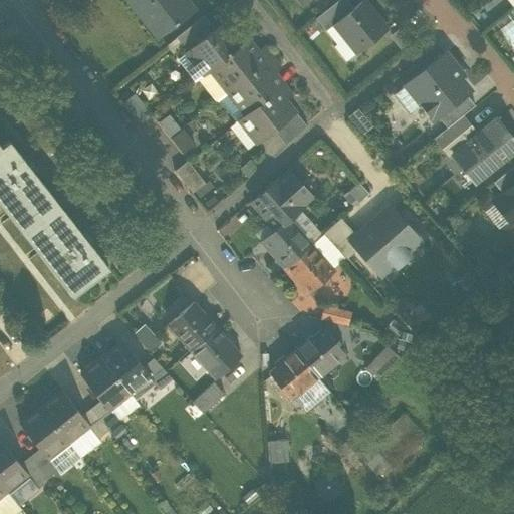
[(127,0),(156,36),(194,8),(187,0),(127,0)]
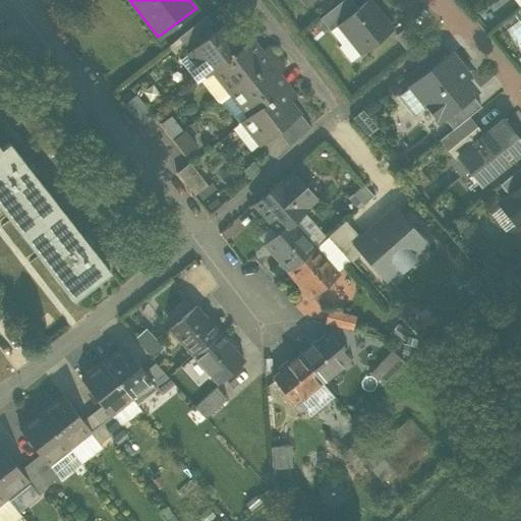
[(342,0),(320,18),(330,32),(339,23),(358,8),(351,0),(342,0)]
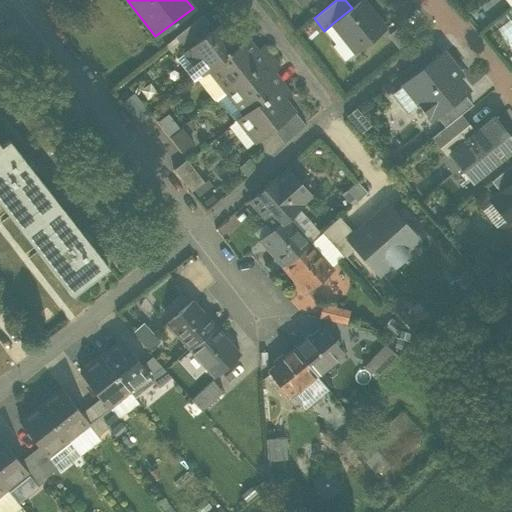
[(333,23),(356,52),(384,30),(361,1),(352,8),(333,23)]
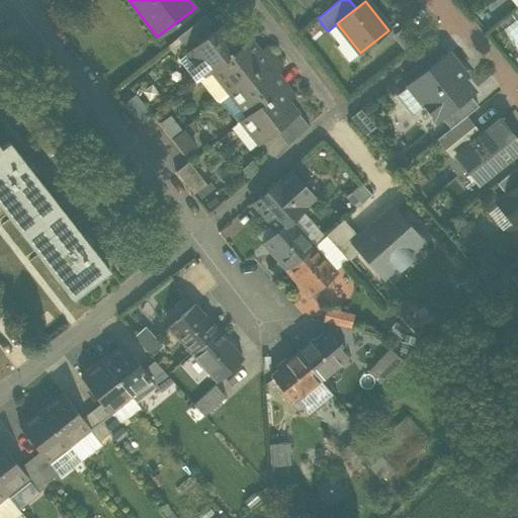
[(176,37),(187,51),(216,28),(205,15),(176,37)]
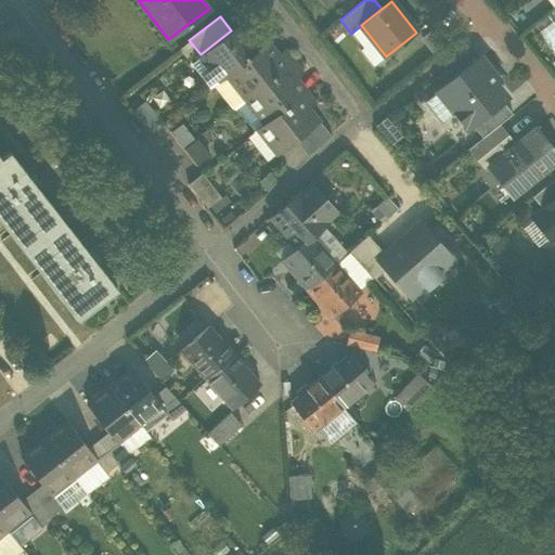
[(199,55),(207,65),(208,66),(210,64),(222,78),(227,75),(265,46),(269,42),(259,30),(247,39),(237,26),(231,30),(201,54),(199,55)]
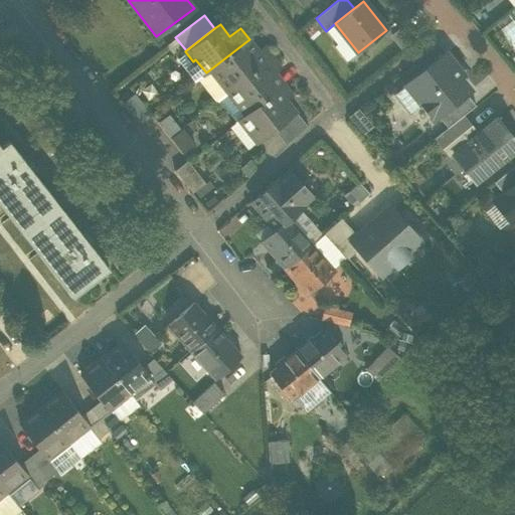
[(245,42),(210,69),(217,78),(220,76),(230,91),(274,56),(264,44),(254,53),(245,42)]
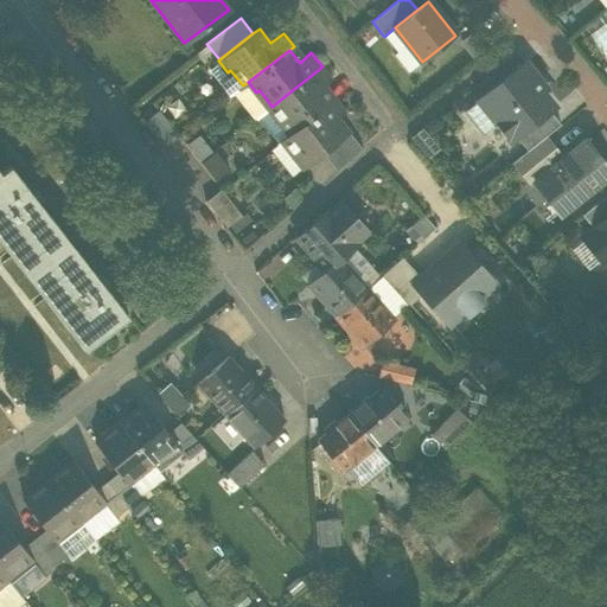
[(498,122),(511,140),(516,136),(549,110),(553,107),(541,93),(544,90),(524,63),(464,112),(483,135),(498,122)]
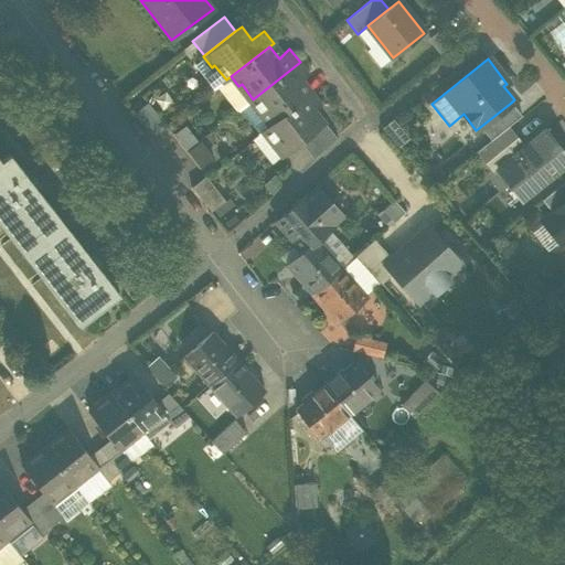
[(300,62),(253,99),(264,114),(262,116),(269,126),(308,95),(298,83),(309,74),(300,62)]
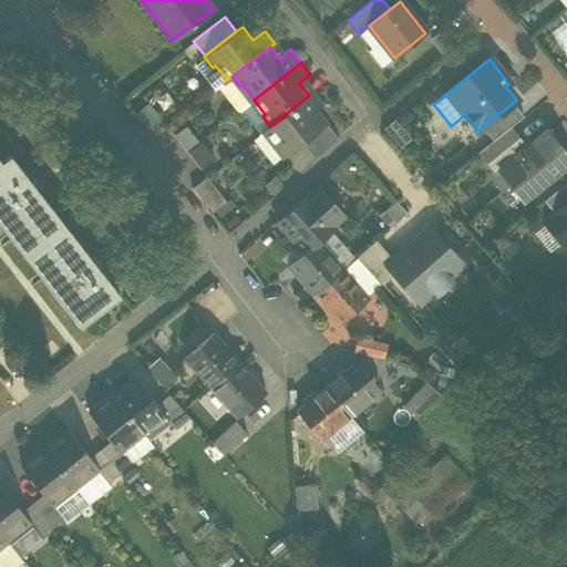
[(220,85),(227,80),(215,65),(213,68),(212,66),(208,69),(209,69),(202,74),(214,89),(213,90),(214,90),(220,85)]
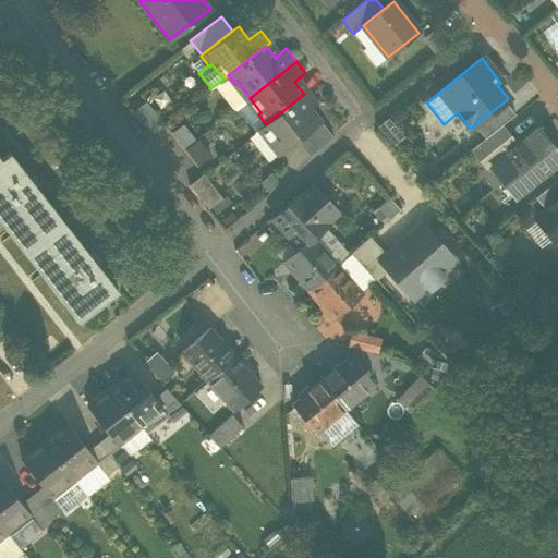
[(237,108),(250,98),(239,83),(235,85),(228,75),(223,79),(217,84),(237,108)]
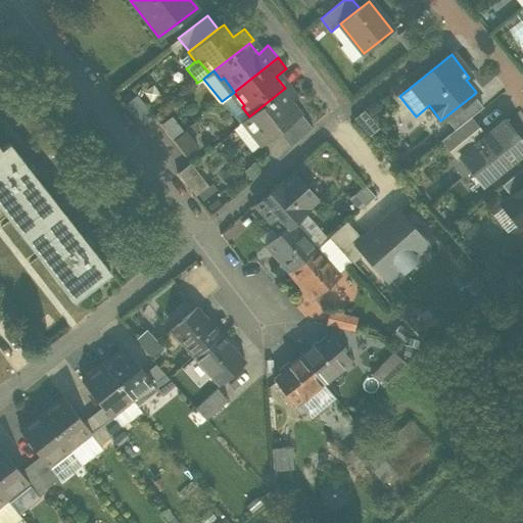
[(289,85),(285,88),(249,116),(245,120),(256,133),(253,135),(262,145),(278,132),(297,117),(296,116),(287,104),(297,96),(289,85)]
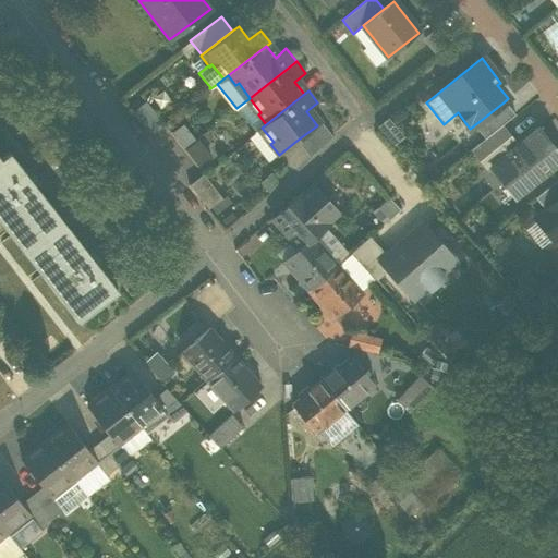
[(262,128),(266,124),(258,114),(261,112),(250,98),(237,108),(255,132),(259,130),(262,128)]
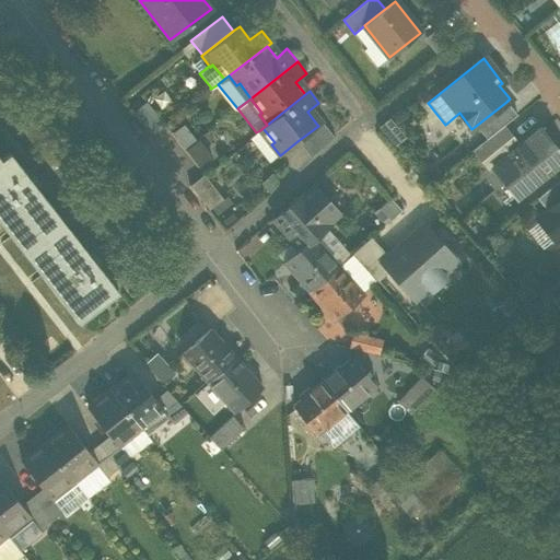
[(132,112),(151,136),(165,125),(147,101),(132,112)]
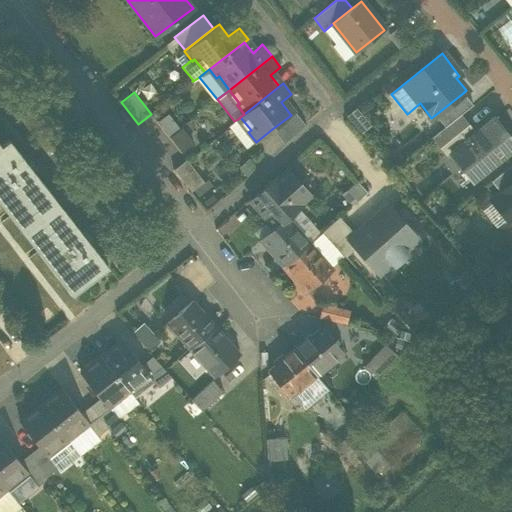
[(435,115),(444,127),(460,115),(472,105),(463,93),(435,115)]
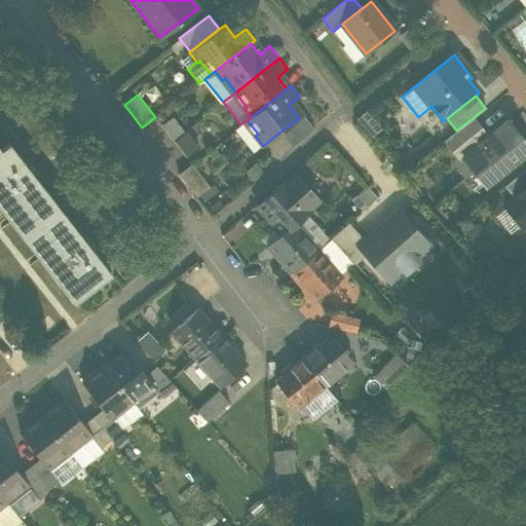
[(279,133),(292,147),(313,128),(302,114),(298,117),(299,118),(279,133)]
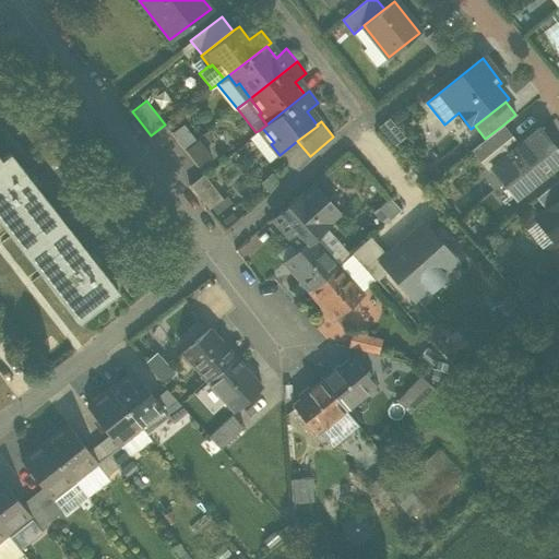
[(472,150),(488,170),(491,167),(519,145),(502,126),(485,139),(472,150)]
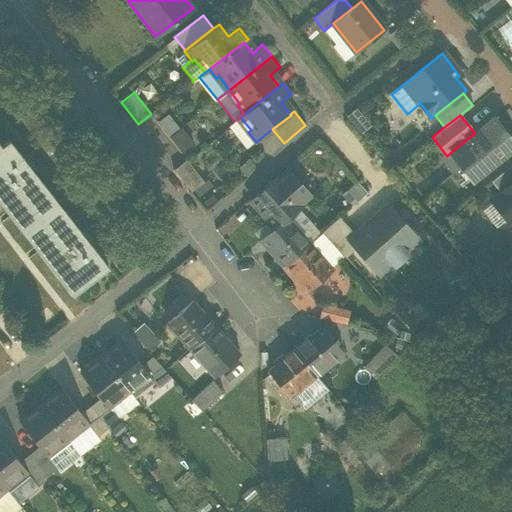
[(238,119),(248,132),(251,130),(240,117),(238,119)]
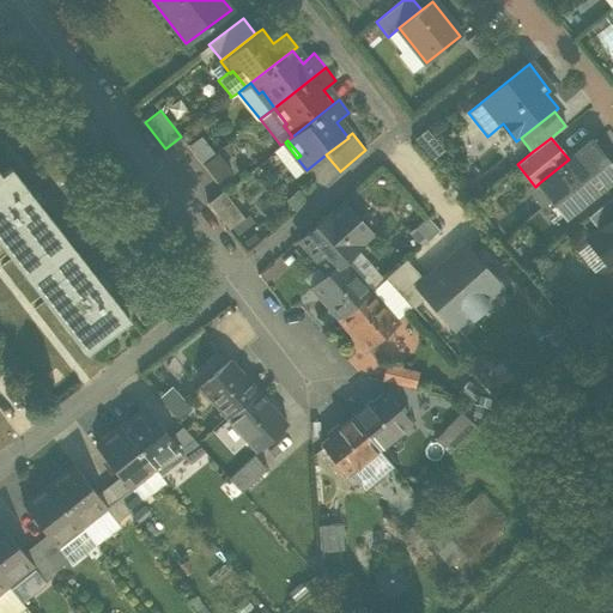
[(539,183),(565,216),(612,177),(612,168),(592,141),(569,159),(539,183)]
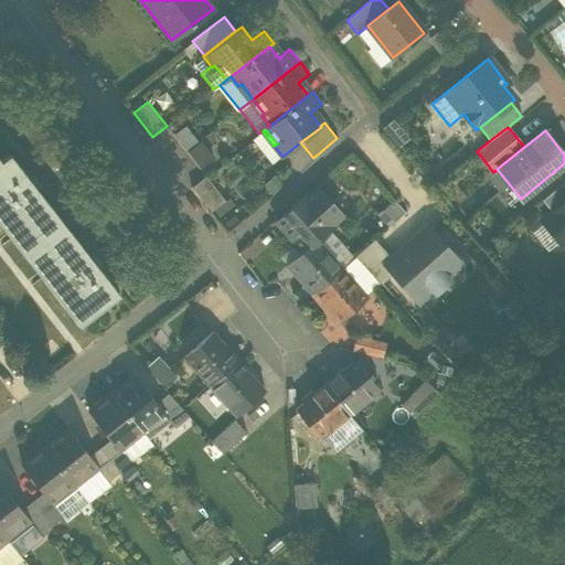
[(12,153),(0,162),(0,223),(23,253),(64,221),(12,153)]
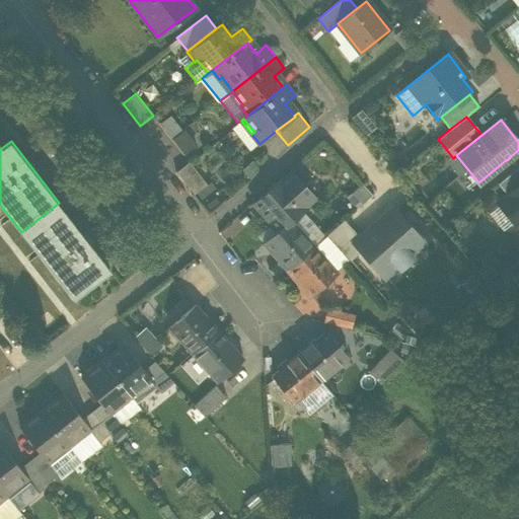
[(176,172),(194,195),(207,184),(189,162),(176,172)]
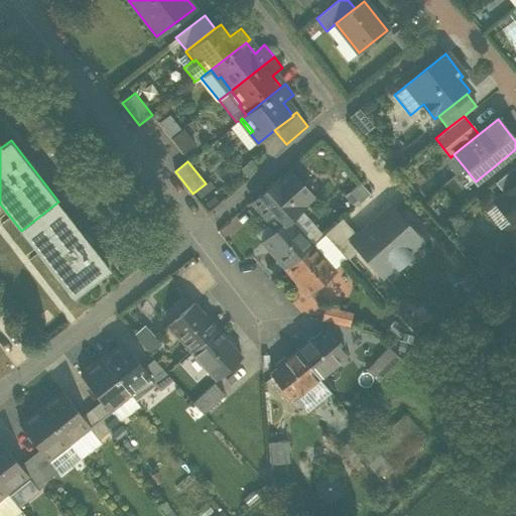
[(515,164),(494,182),(504,196),(515,185),(515,164)]
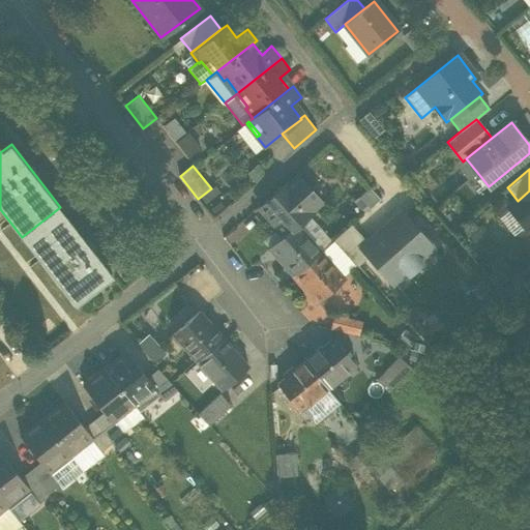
[(320,252),(321,252),(298,226),(307,217),(314,212),(312,210),(321,202),(297,175),(288,183),(287,182),(277,190),(291,206),(272,223),(284,235),(269,247),(294,275),(320,252)]
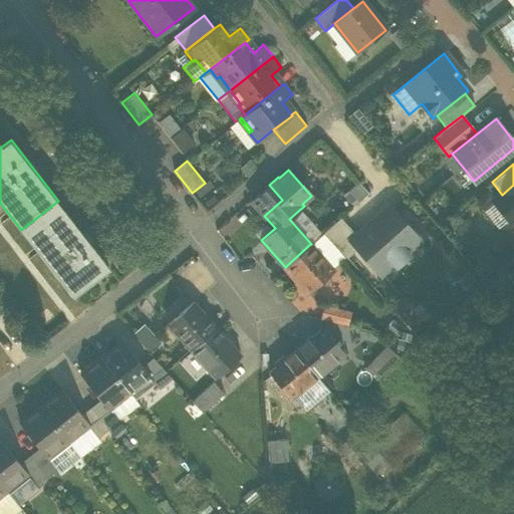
[(250,201),(264,216),(282,200),(269,185),(250,201)]
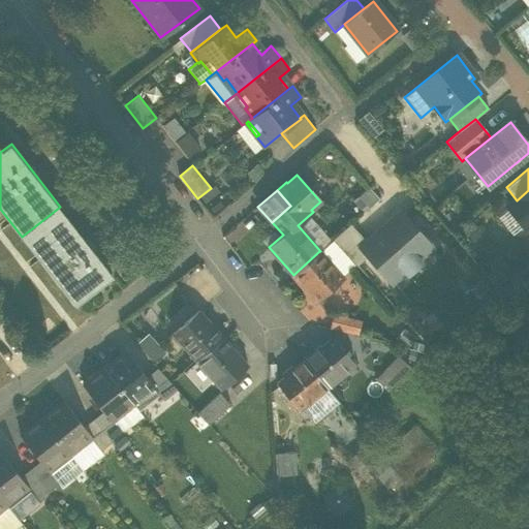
[(528,223),(528,190),(517,200),(508,207),(525,227),(528,223)]
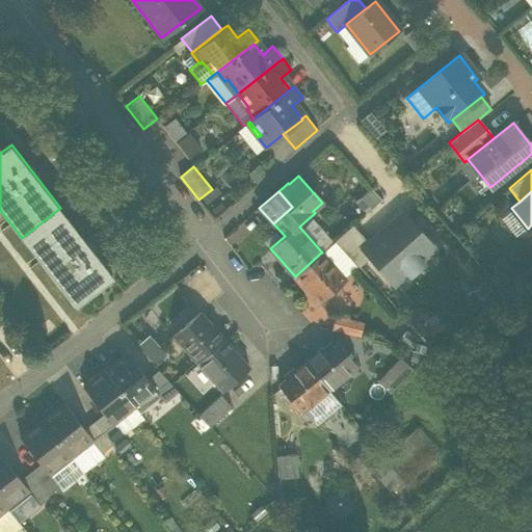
[(113,274),(60,208),(22,238),(74,306),(113,274)]
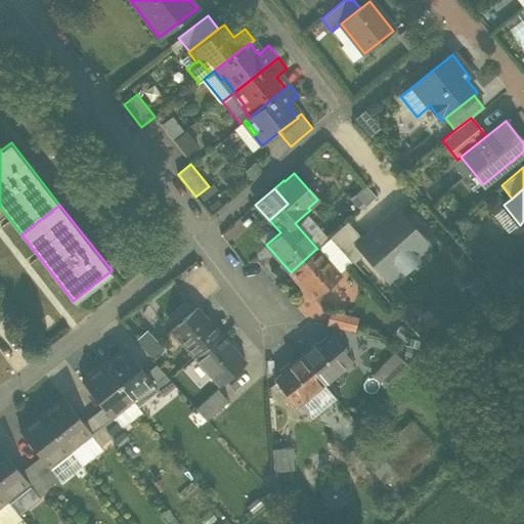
[(326,241),(304,215),(295,223),(317,249),(326,241)]
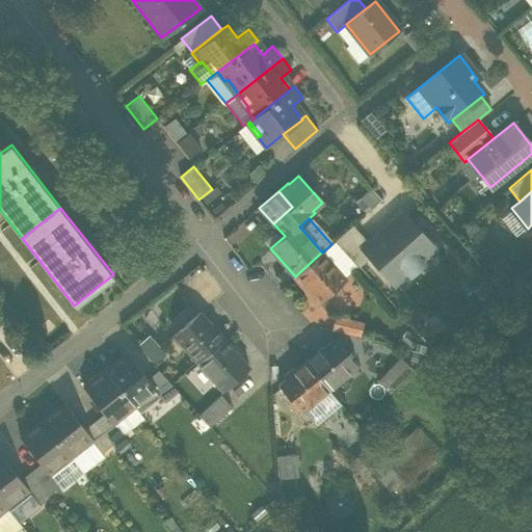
[(371,257),(391,280),(403,268),(406,272),(420,261),(417,257),(429,245),(405,218),(391,231),(388,227),(379,235),(382,239),(372,247),(367,253),(371,257)]
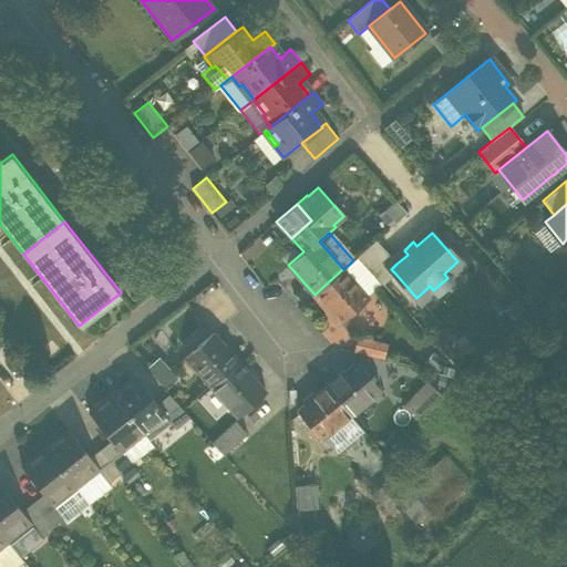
[(380,282),(382,285),(395,274),(391,269),(397,264),(375,240),(356,258),(379,285),(380,282)]
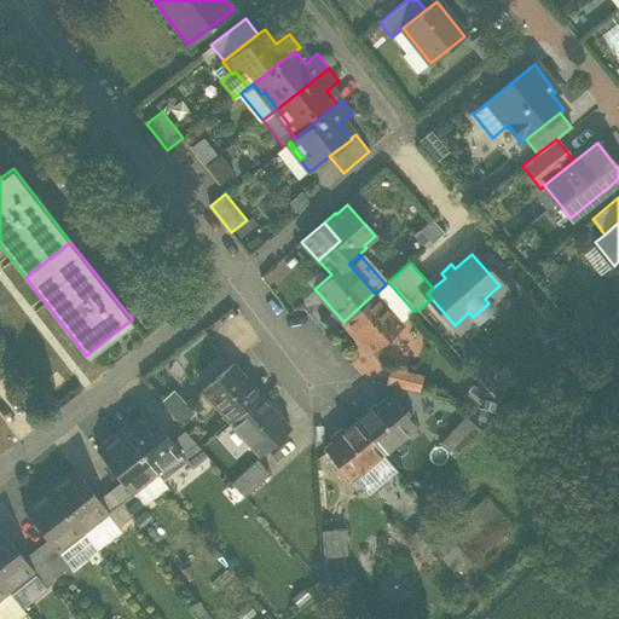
[(403,325),(374,294),(343,322),(371,353),(403,325)]
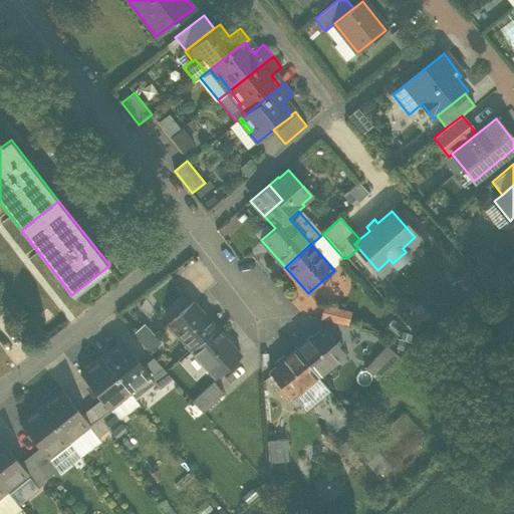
[(167,323),(191,350),(216,327),(192,300),(167,323)]
